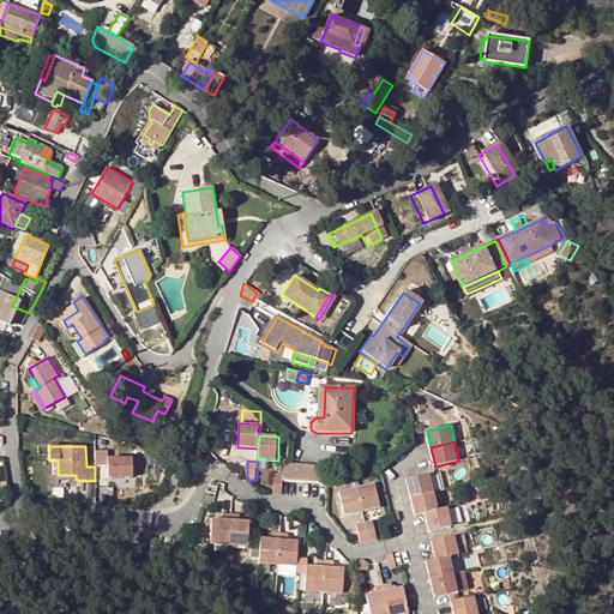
[(332,465),(290,463),(287,471),(286,480),(330,482),(331,482),(332,465)]
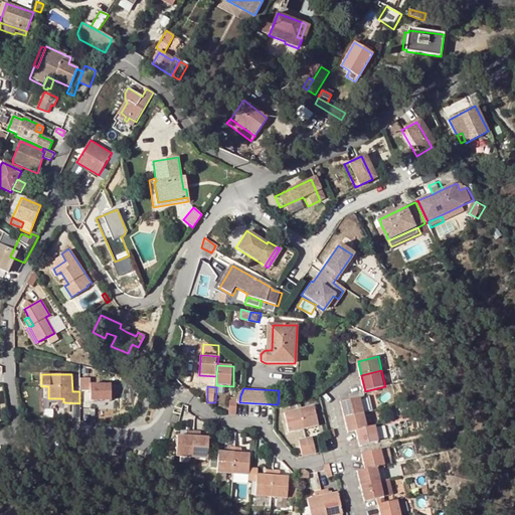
[(103,394),(94,395),(95,406),(103,406),(103,394)]
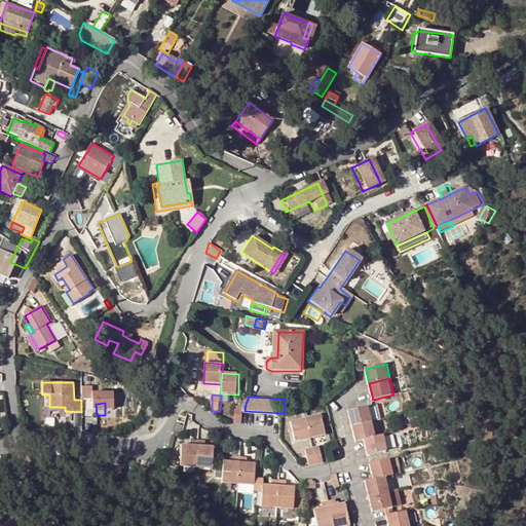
[(374,405),(370,406),(374,421),(383,419),(379,404),(374,405)]
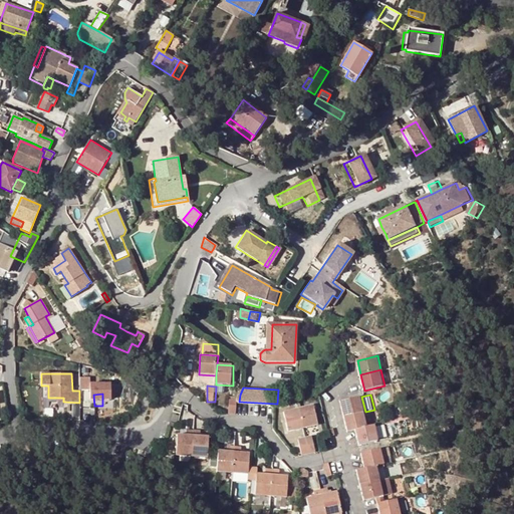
[(345,417),(365,412),(361,397),(341,402),(345,417)]
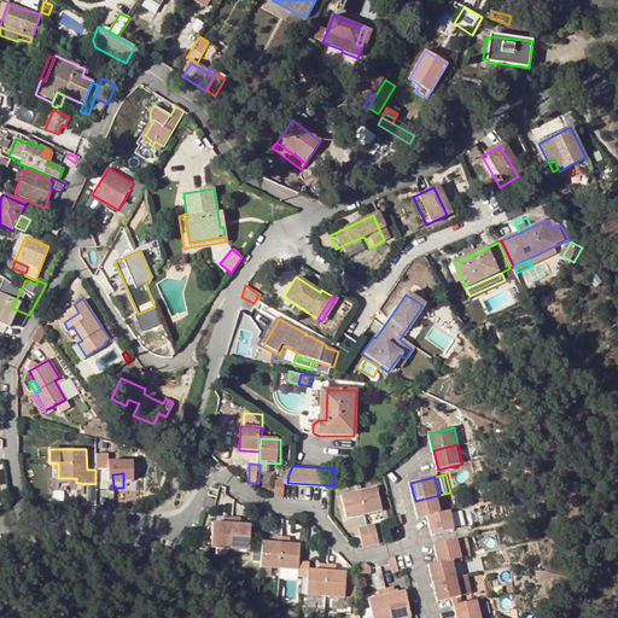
[(380,489),(360,495),(366,516),(385,511),(380,489)]
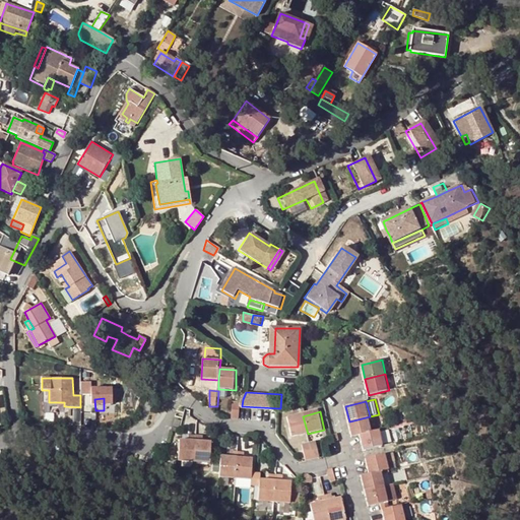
[(308,434),(303,416),(288,419),(293,438),(308,434)]
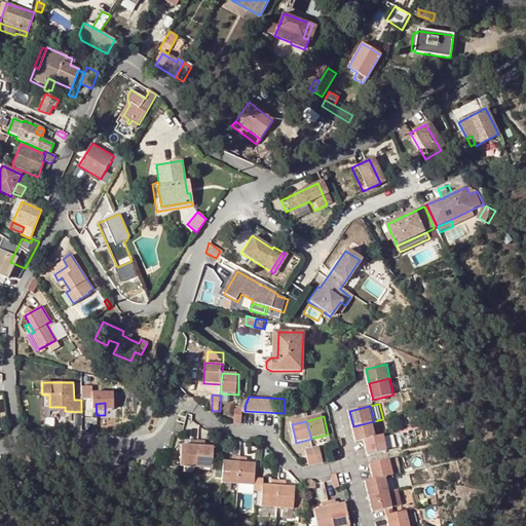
[(365,440),(377,437),(374,421),(353,426),(358,441),(365,440)]
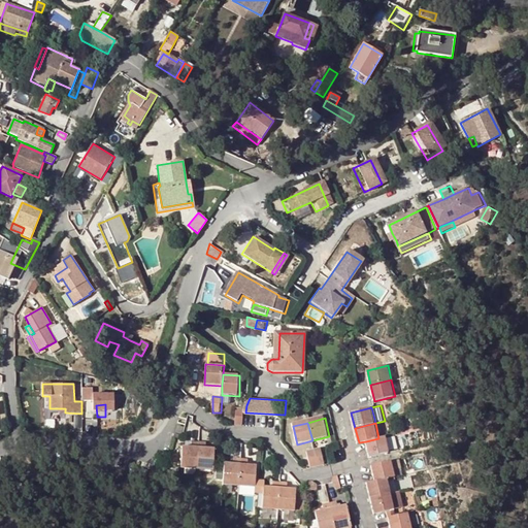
[(391,452),(388,436),(378,438),(366,441),(370,457),(391,452)]
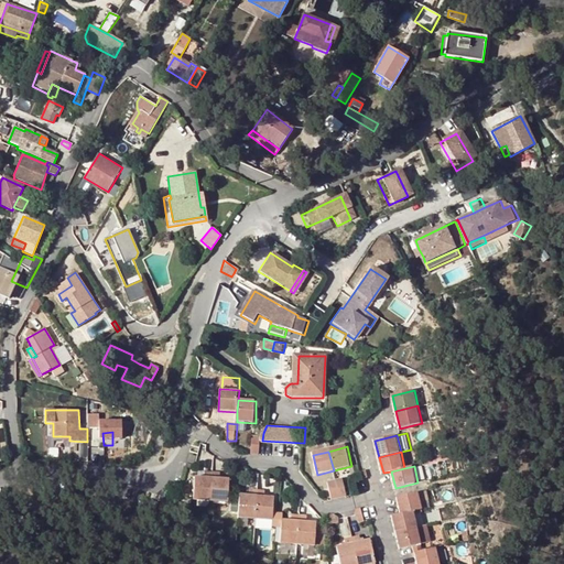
[(213,497),(214,469),(206,469),(205,474),(196,473),(195,496),(213,497)]
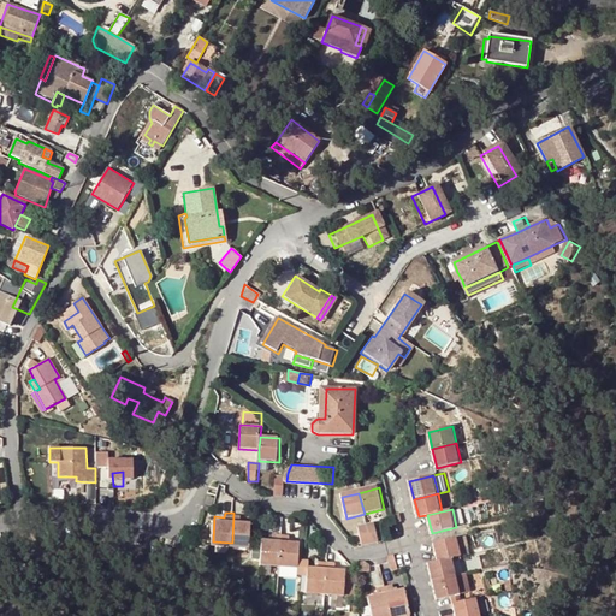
[(242,514),(234,513),(232,543),(250,544),(253,520),(242,520),(242,514)]
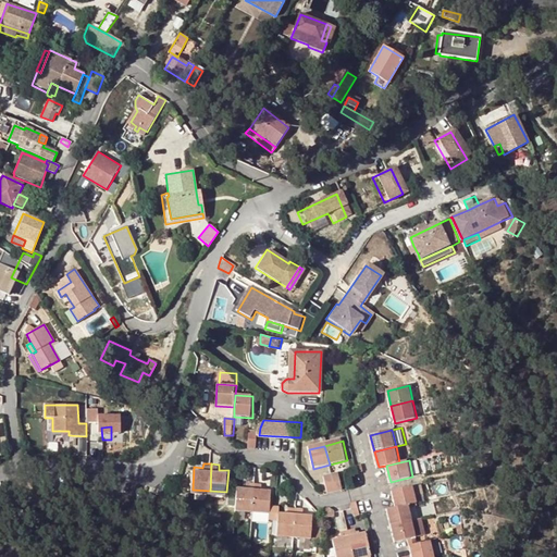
[(336,493),(345,491),(341,474),(332,475),(336,493)]
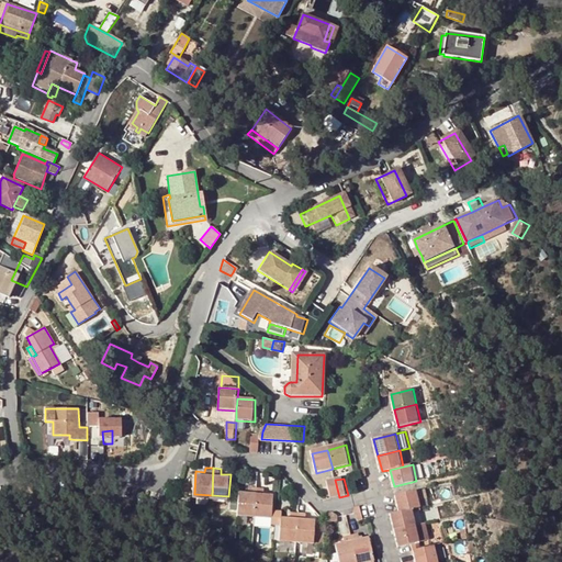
[(328,482),(333,498),(339,497),(335,480),(328,482)]
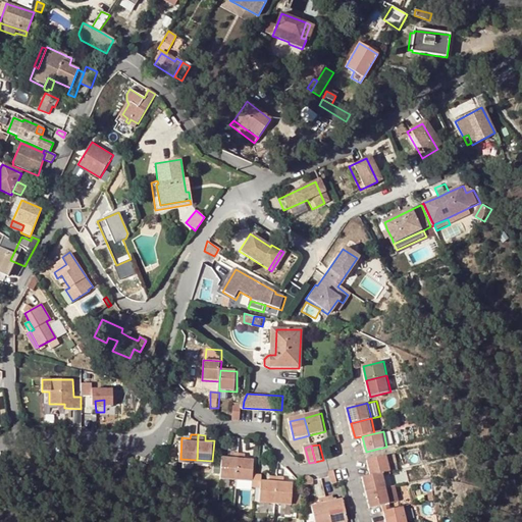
[(223,455),(221,474),(238,475),(239,451),(231,450),(231,455),(223,455)]
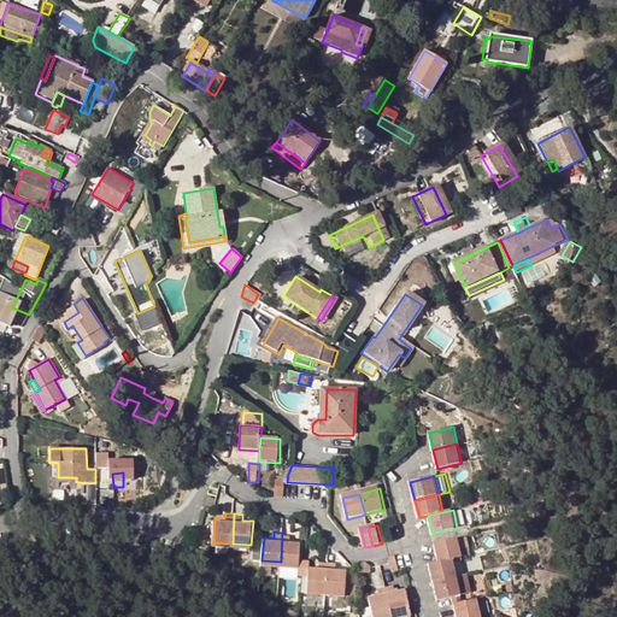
[(282,533),(281,562),(301,563),(301,560),(303,539),(292,539),(292,533),(282,533)]
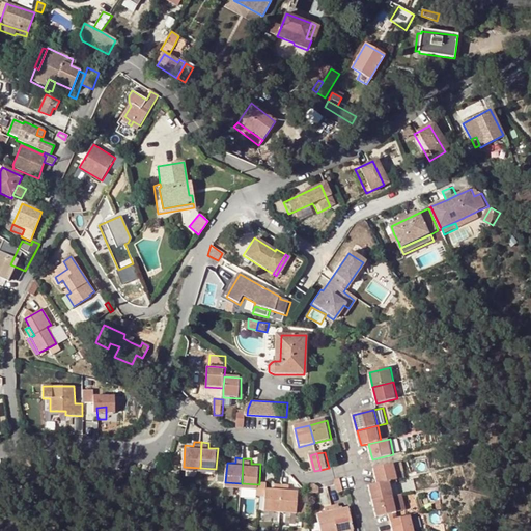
[(399,479),(397,473),(407,471),(404,462),(395,464),(374,469),(379,484),(391,481),(399,479)]
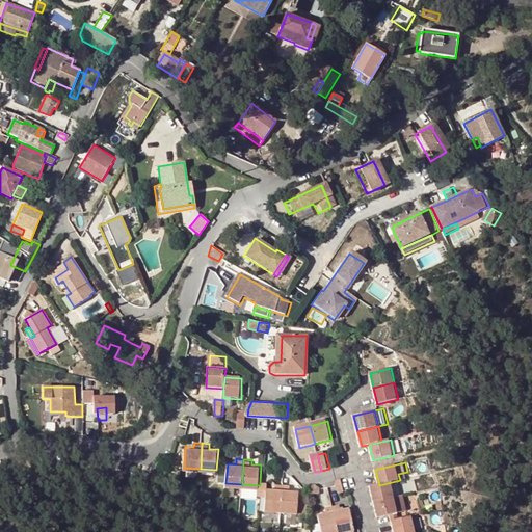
[(343,479),(338,480),(337,484),(342,493),(346,491),(343,479)]
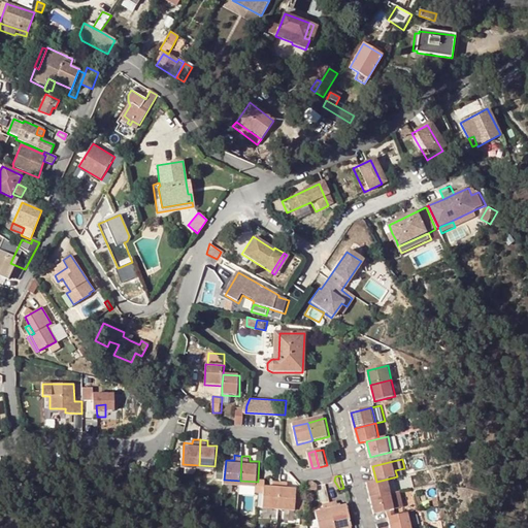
[(397,476),(389,479),(376,482),(367,484),(371,499),(393,494),(389,481),(397,479),(397,476)]
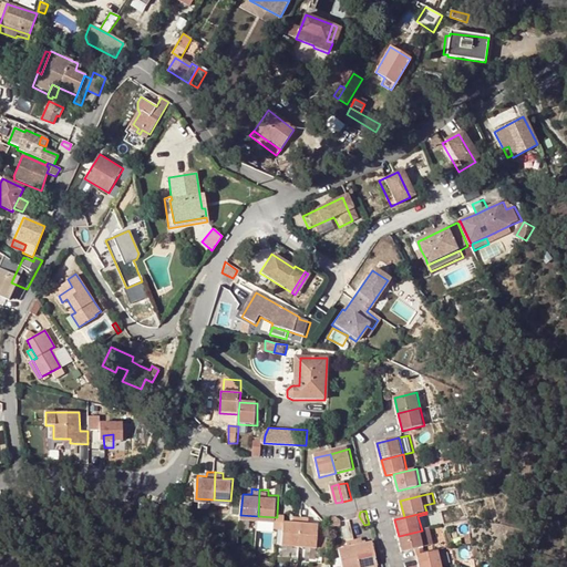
[(285,518),(284,531),(284,542),(300,542),(302,515),(291,514),(291,518),(285,518)]
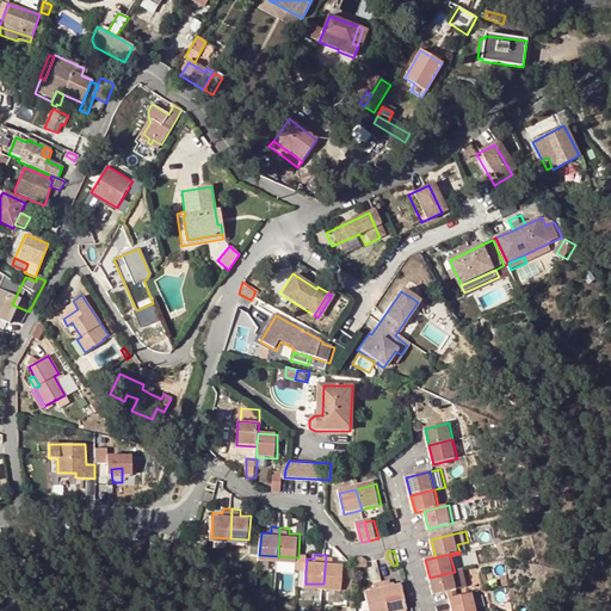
[(326,555),(323,584),(343,585),(343,578),(344,561),(334,561),(334,555),(326,555)]
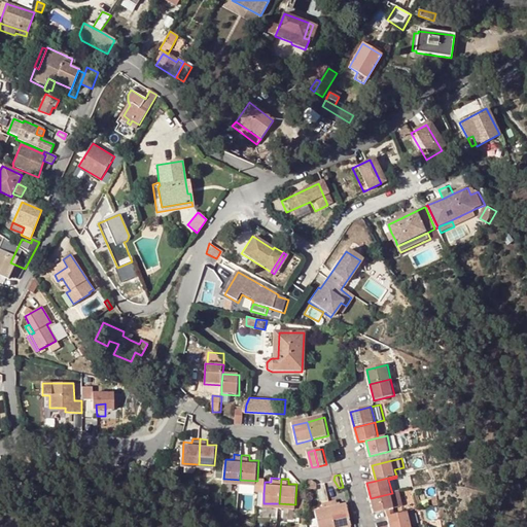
[(312,481),(307,481),(306,489),(319,489),(318,484),(315,482),(312,481)]
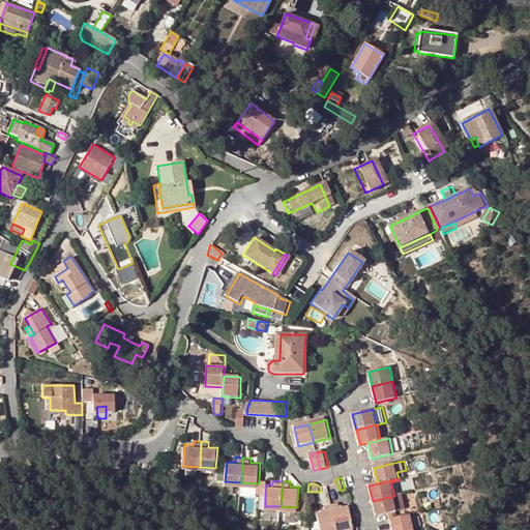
[(377,516),(389,513),(398,511),(407,508),(404,494),(394,496),(373,501),(377,516)]
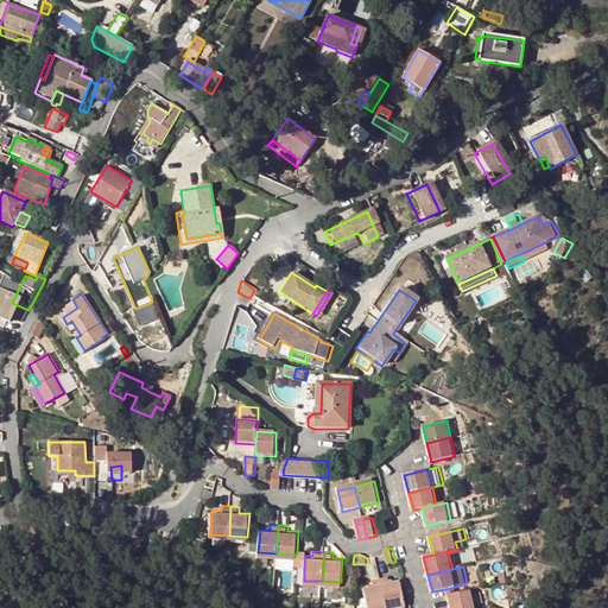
[(353,575),(341,575),(341,582),(341,588),(352,589),(353,575)]
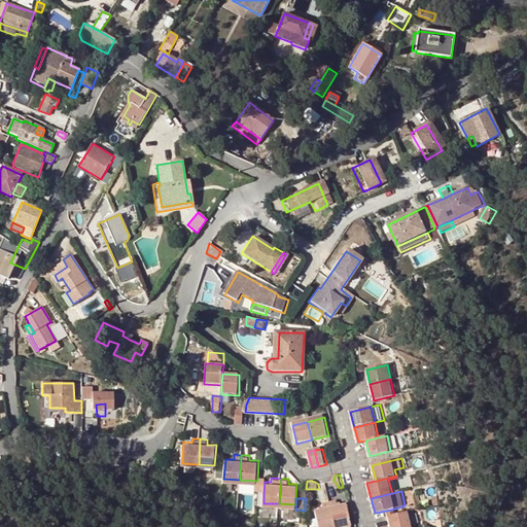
[(330,501),(336,526),(338,526),(353,523),(348,504),(341,505),(339,499),(330,501)]
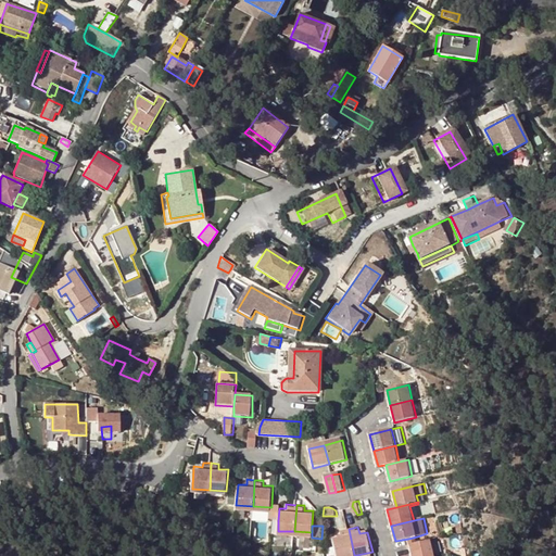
[(343,536),(333,539),(338,555),(354,555),(349,529),(341,531),(343,536)]
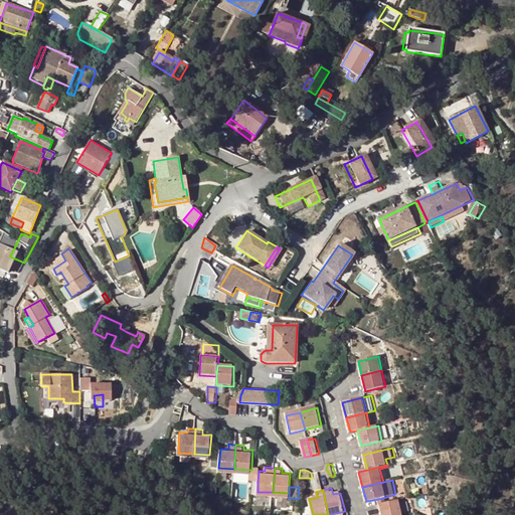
[(378,499),(380,505),(388,502),(386,497),(378,499)]
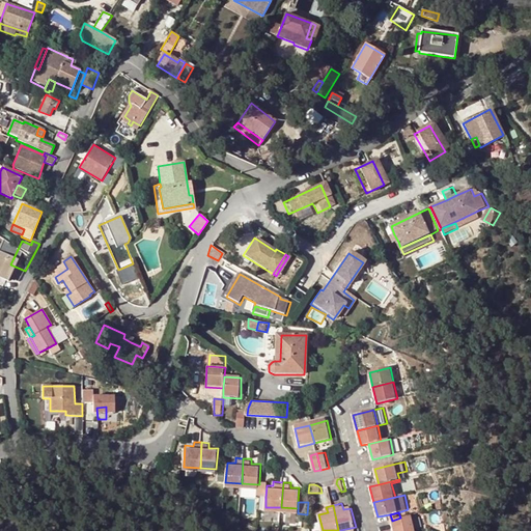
[(392,521),(394,530),(415,530),(412,515),(400,518),(392,521)]
